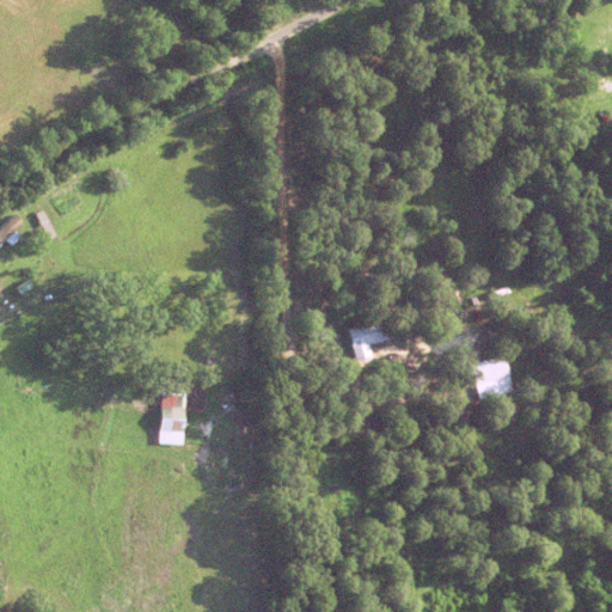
[(50,196),(61,190),(73,210),(62,216),(50,196)]
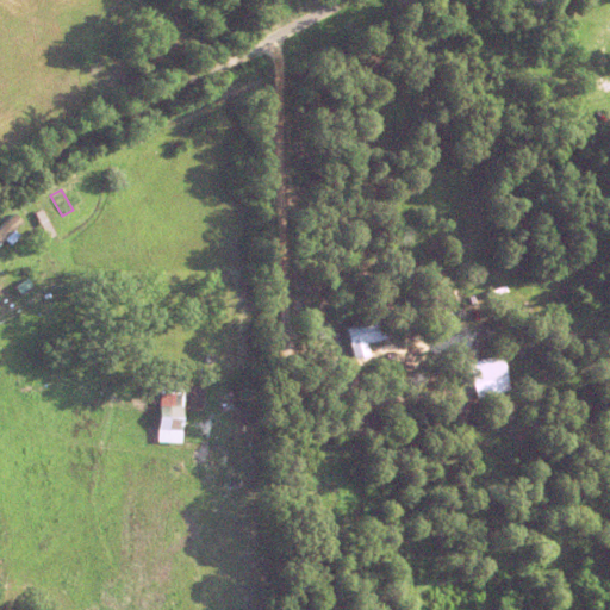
[(0,224),(14,210),(24,219),(0,243),(0,224)]
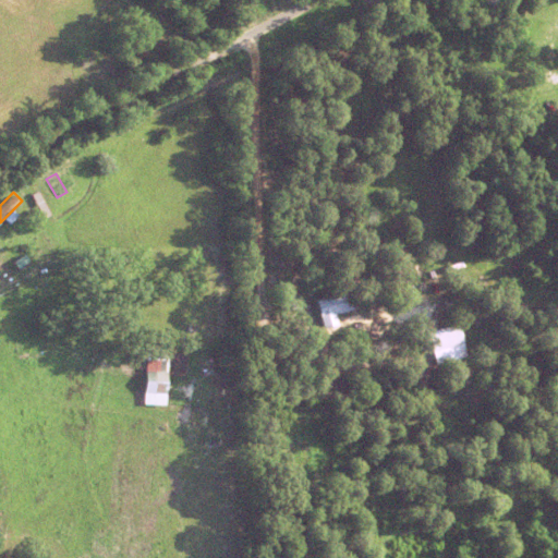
[(0,238),(11,256),(0,263),(0,238)]
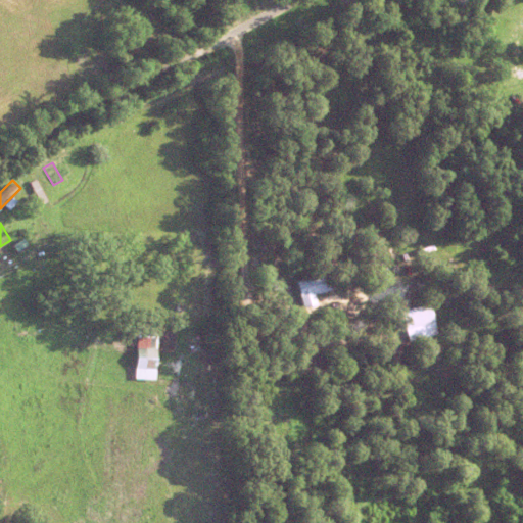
[(297,279),(327,271),(331,288),(302,296),(297,279)]
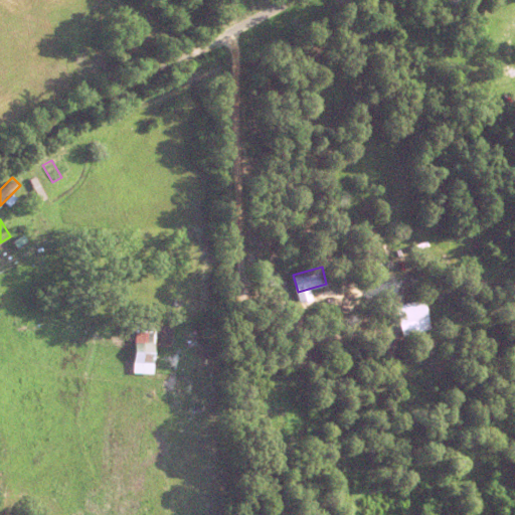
[(400,336),(428,330),(421,300),(393,306),(400,336)]
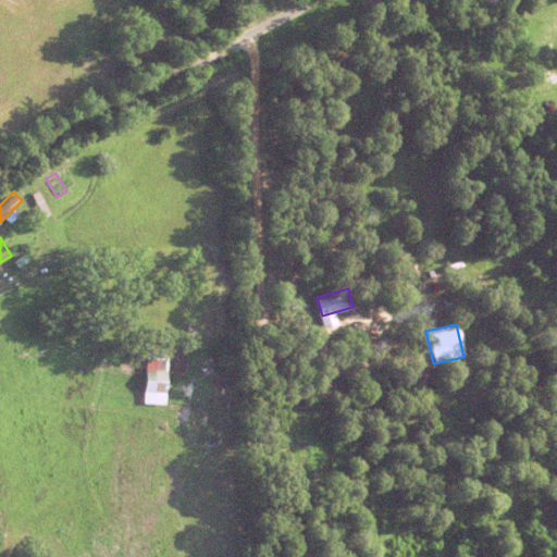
[(411,349),(417,343),(429,353),(423,359),(411,349)]
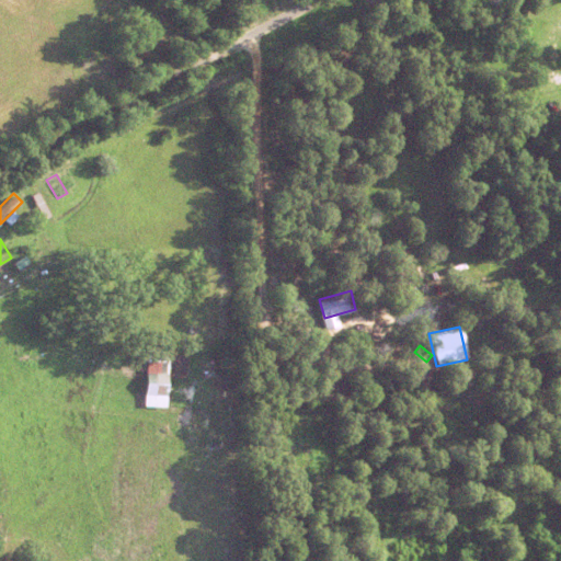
[(146,405),(148,359),(171,361),(169,407),(146,405)]
